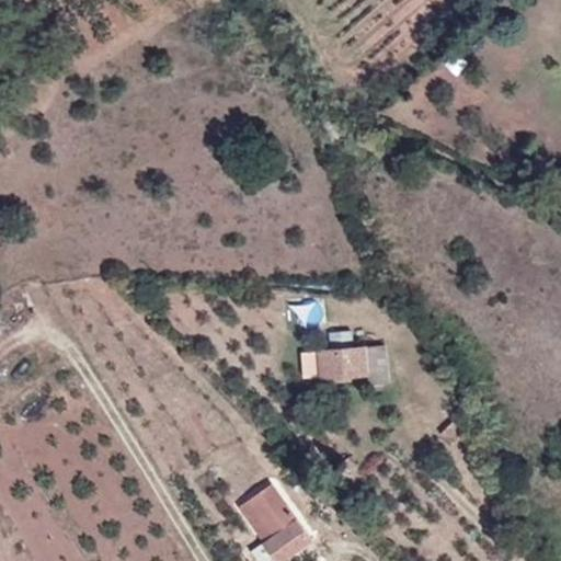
[(367,346),(368,365),(387,364),(386,345),(367,346)]
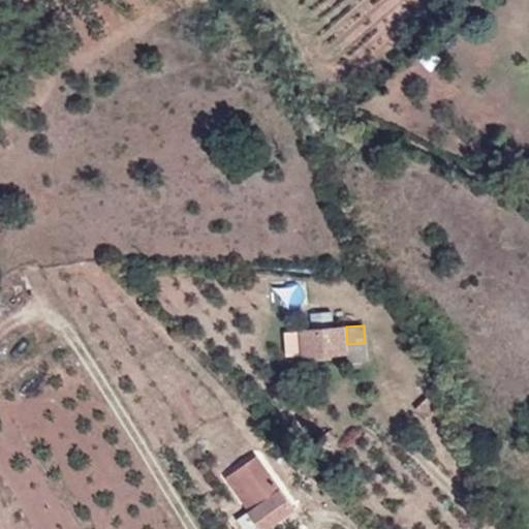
[(348,350),(347,344),(346,327),(285,331),(287,354),(348,350)]
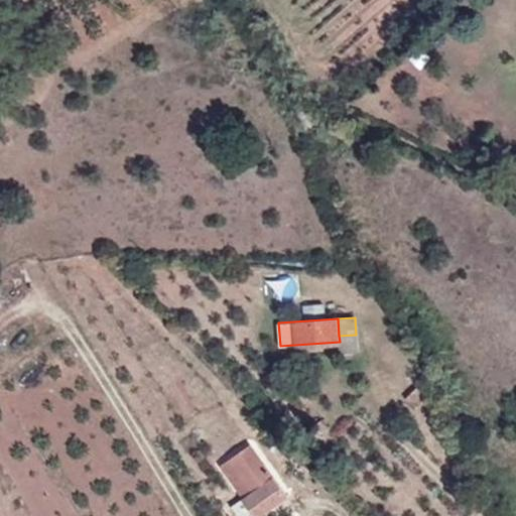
[(426,395),(415,385),(405,396),(415,406),(426,395)]
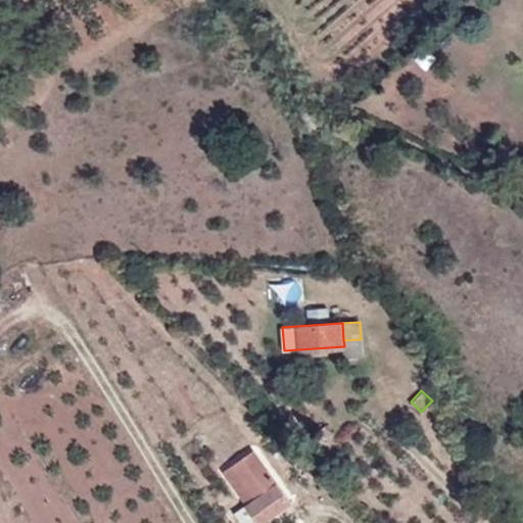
[(332,431),(326,425),(320,431),(326,437),(332,431)]
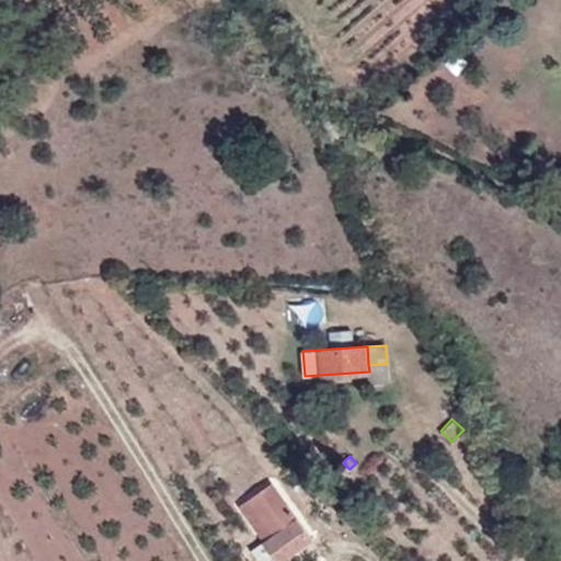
[(276,534),(267,540),(253,550),(262,560),(282,560),(313,538),(274,481),(251,497),(276,534)]
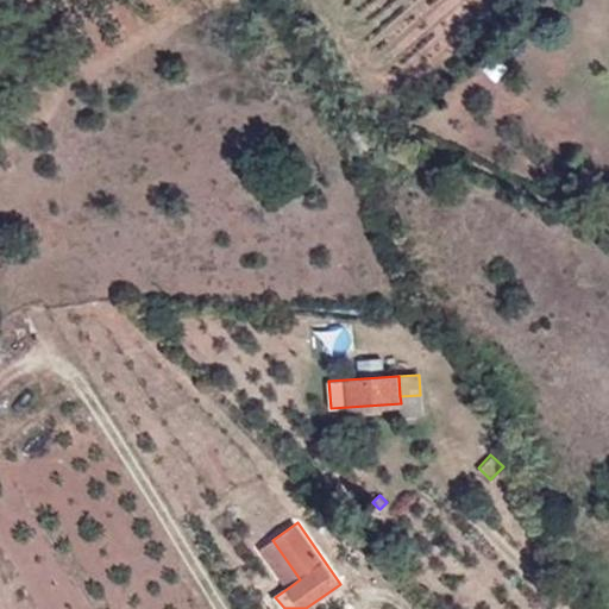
[(263,547),(290,586),(300,579),(272,540),(263,547)]
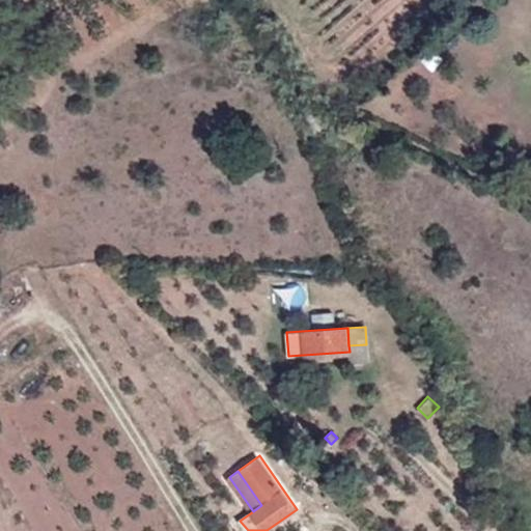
All buildings are outlined.
